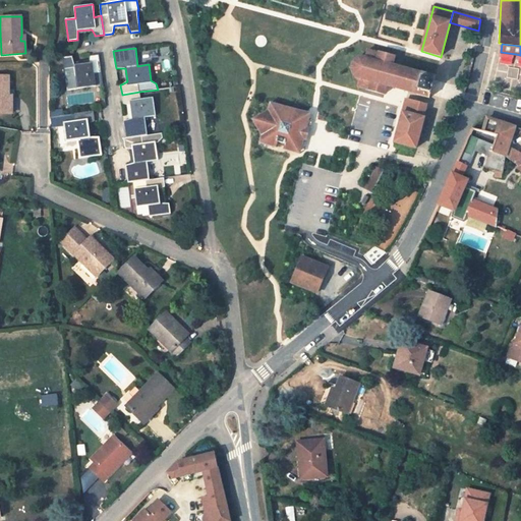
[(379,53),(367,50),(365,58),(364,58),(360,58),(359,58),(358,58),(358,59),(356,59),(354,61),(353,61),(352,63),(353,63),(352,65),(352,67),(351,67),(351,69),(352,69),(352,71),(354,74),(355,76),(355,75),(357,77),(359,77),(359,78),(360,79),(358,87),(368,90),(368,91),(385,95),(387,85),(417,94),(416,95),(429,98),(431,93),(430,93),(431,92),(429,91),(431,82),(433,83),(433,81),(436,76),(422,73),(392,65),(395,57),(379,53)]
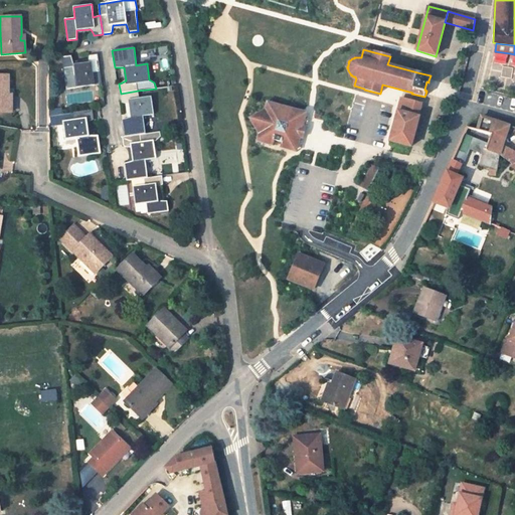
[(100,72),(98,54),(88,55),(89,62),(73,64),(72,55),(61,57),(65,90),(95,86),(94,73),(100,72)]
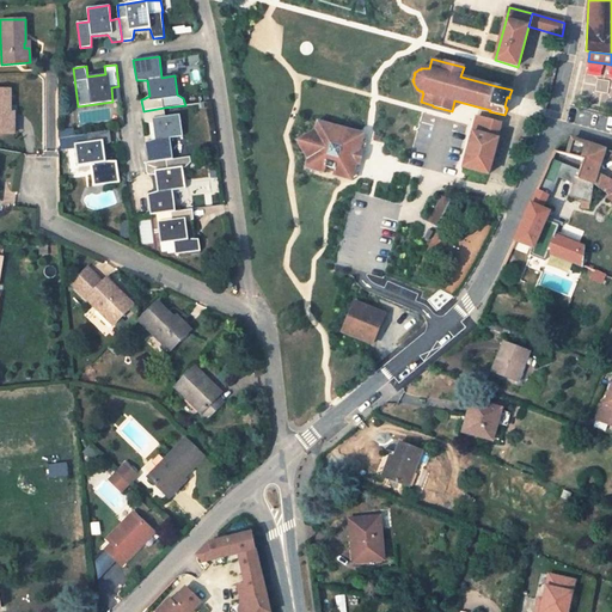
[(121,101),(118,86),(111,87),(112,102),(121,101)]
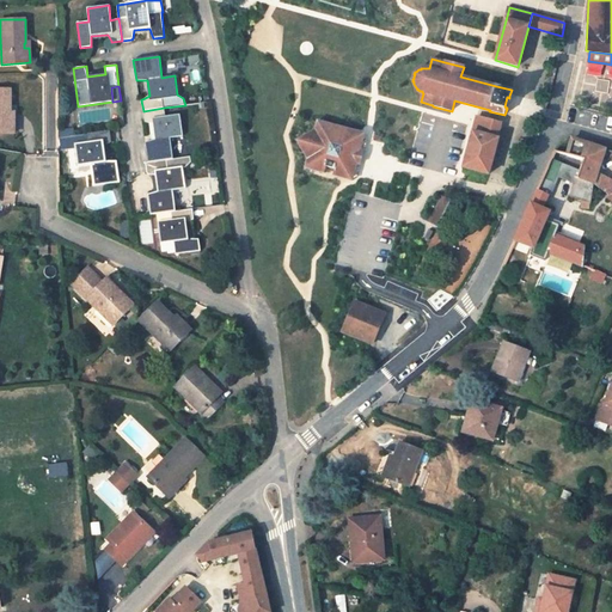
[(11,90),(0,89),(0,133),(14,133),(13,117),(8,117),(8,114),(11,112),(11,90)]
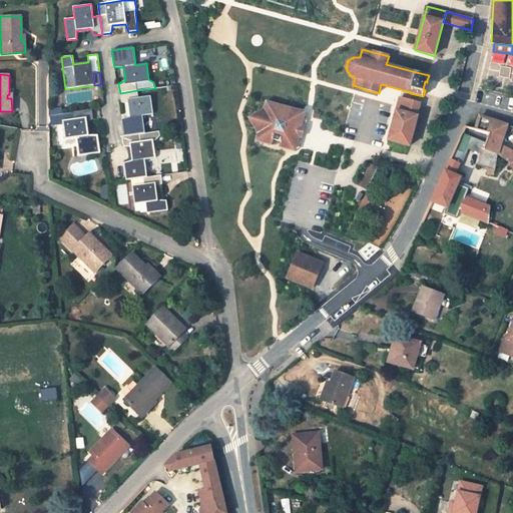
[(120,93),(121,100),(121,101),(121,102),(122,102),(128,103),(130,116),(121,119),(124,136),(139,134),(145,133),(142,115),(153,114),(150,96),(138,98),(137,90),(120,93)]
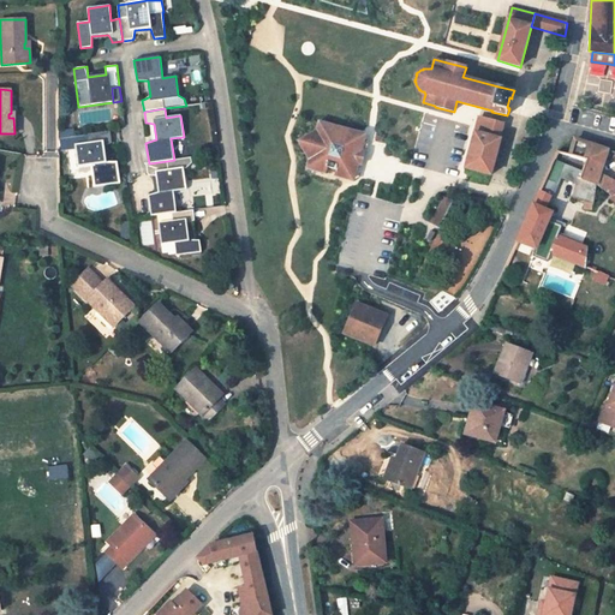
[(499,123),(479,118),(476,133),(466,168),(491,175),(501,139),(503,131),(497,129),(499,123)]
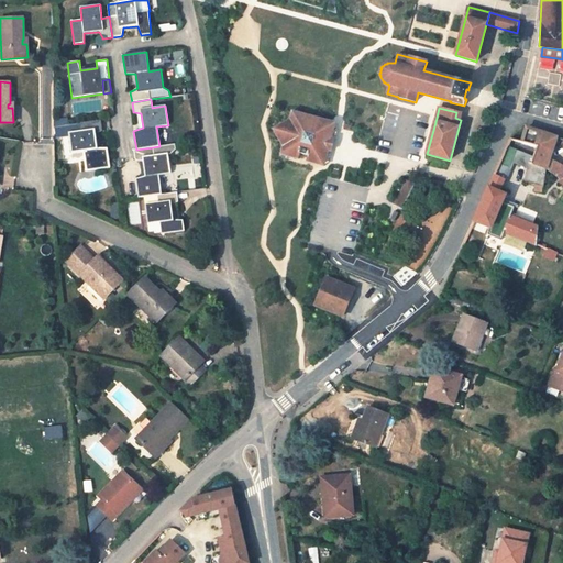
[(330,143),(331,139),(334,128),(330,127),(331,122),(321,120),(319,121),(318,120),(316,119),(313,118),(311,117),(309,118),(308,118),(306,116),(296,112),(295,117),(291,116),(290,119),(283,147),(282,151),(286,152),(285,156),(298,159),(300,154),(308,155),(307,162),(320,165),(321,161),(324,162),(328,151),(330,143)]
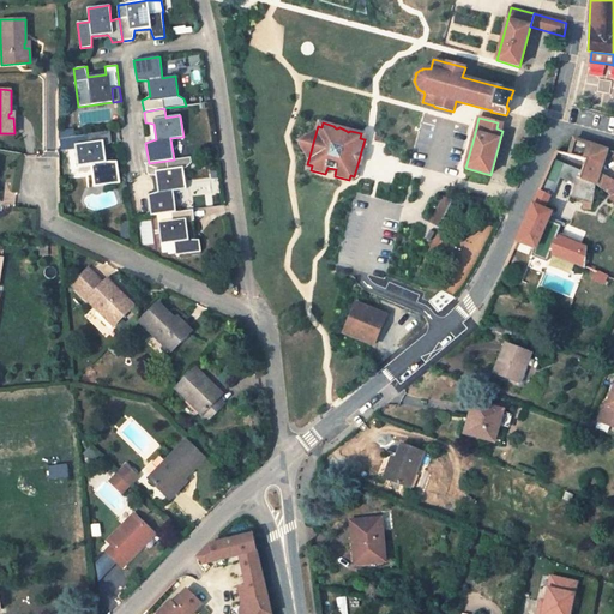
[(110,142),(112,140),(110,131),(83,134),(84,144),(76,145),(76,149),(78,167),(91,164),(94,186),(120,182),(116,162),(106,162),(103,146),(110,143),(110,142)]
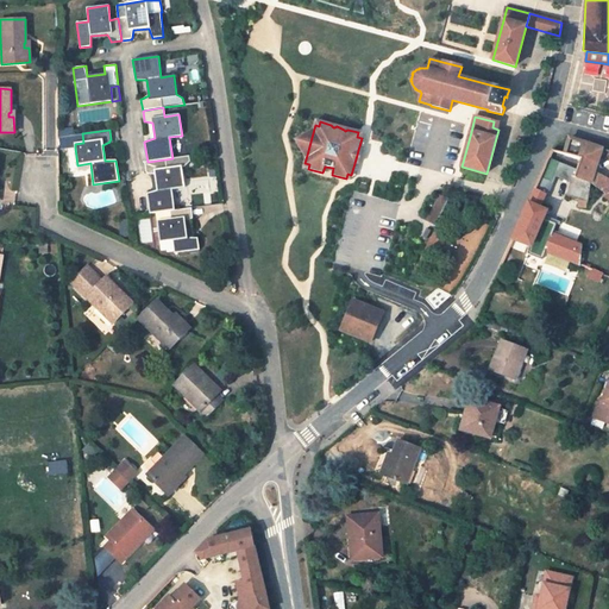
[(73,135),(61,137),(61,148),(66,148),(75,148),(75,144),(83,143),(82,133),(73,135)]
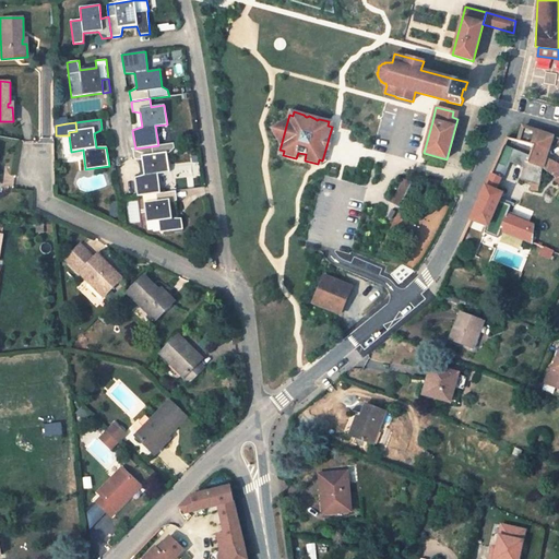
[(523,127),(519,141),(533,145),(527,163),(526,164),(542,168),(545,158),(552,137),(523,127)]
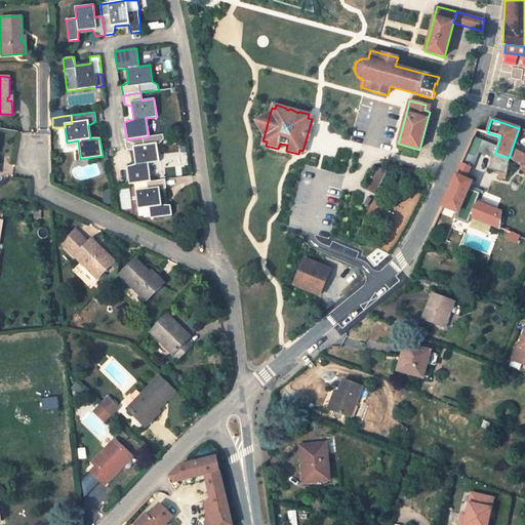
[(476,129),(473,136),(469,145),(474,147),(492,153),(492,152),(495,153),(500,136),(487,132),(476,129)]
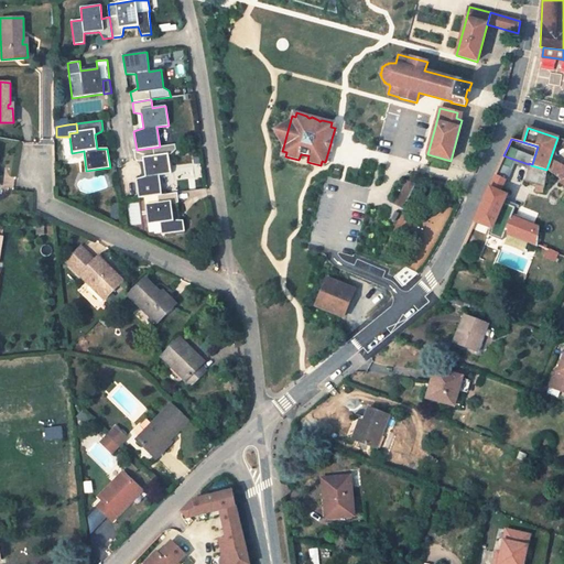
[(169,153),(169,155),(171,154),(175,150),(175,144),(160,147),(153,148),(154,155),(169,153)]
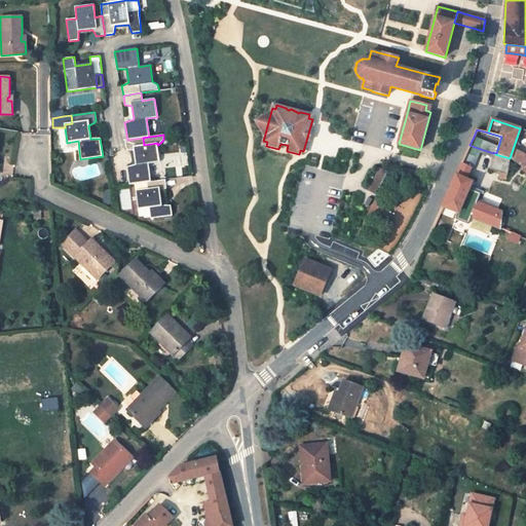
[(127,140),(124,140),(126,148),(126,149),(127,150),(134,151),(136,164),(126,167),(129,185),(135,184),(147,182),(151,182),(148,163),(159,162),(157,145),(157,143),(144,145),(143,138),(127,140)]
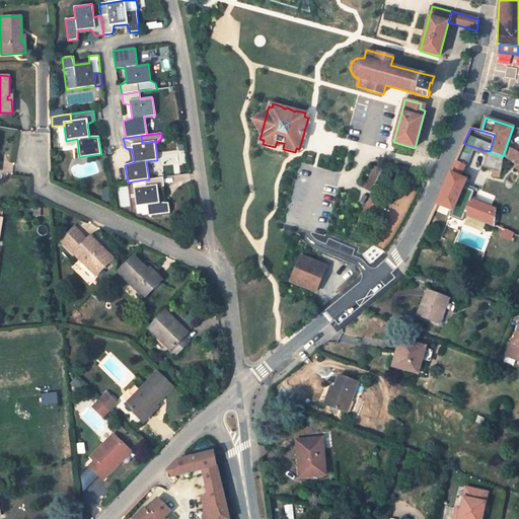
[(517,166),(518,167),(518,166),(518,153),(506,147),(503,156),(517,166)]
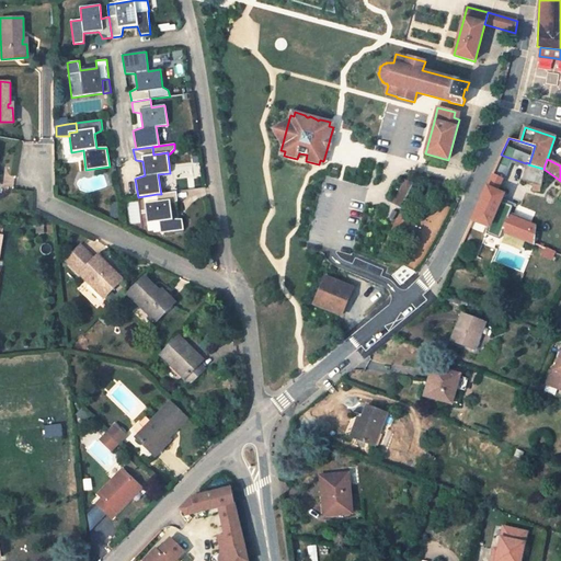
[(539,192),(544,169),(528,164),(529,163),(526,162),(526,163),(523,181),(534,184),(533,191),(539,192)]
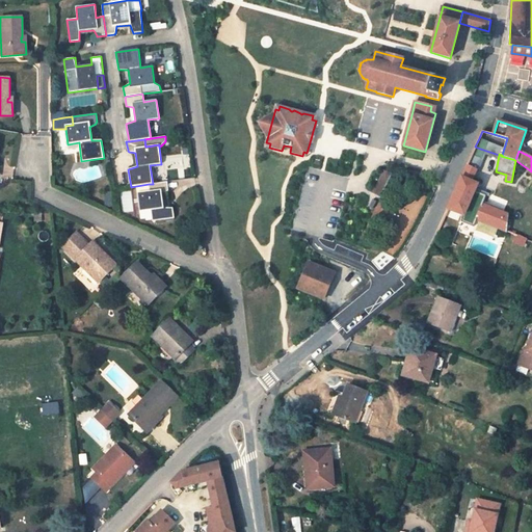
[(461,178),(472,182),(477,169),(467,165),(461,178)]
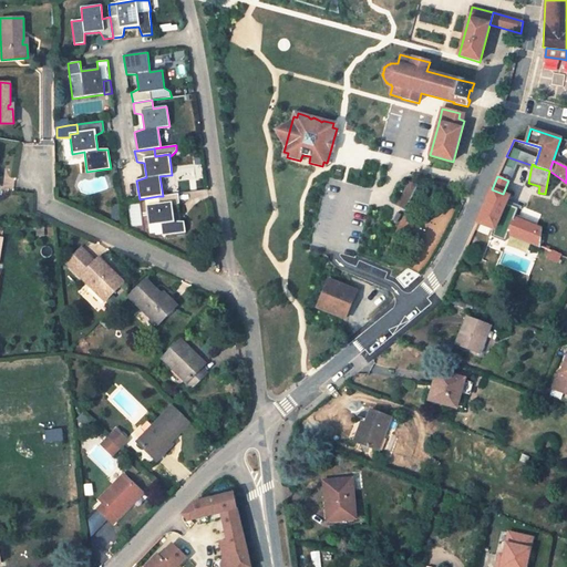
[(398,205),(405,209),(418,186),(410,182),(398,205)]
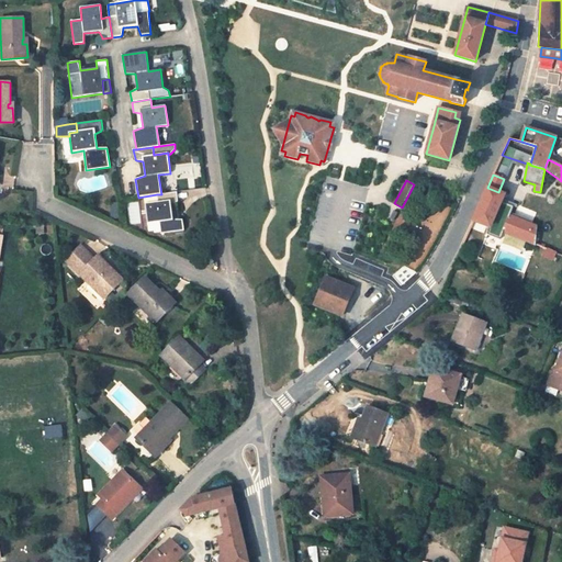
[(509,217),(502,215),(510,198),(487,188),(473,221),(503,232),(509,217)]
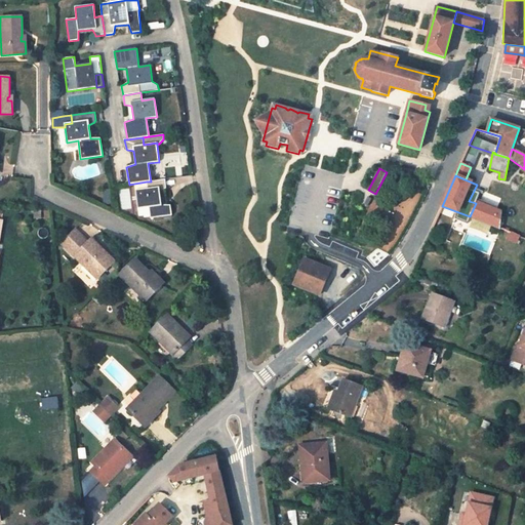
[(165,178),(151,182),(147,182),(148,189),(135,190),(137,209),(149,208),(151,218),(172,215),(170,205),(162,205),(160,192),(166,189),(166,188),(165,178)]
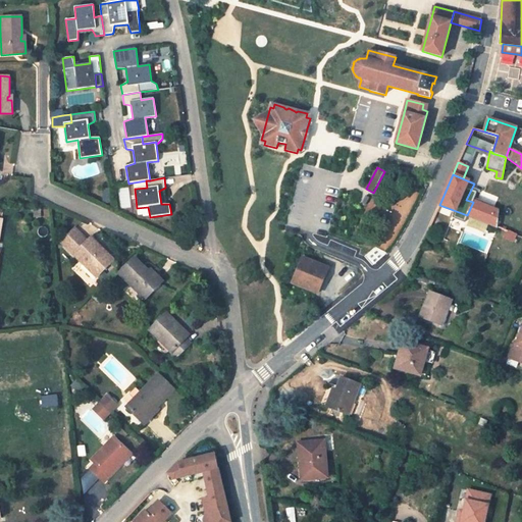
[(134,183),(135,189),(147,188),(146,180),(134,183)]
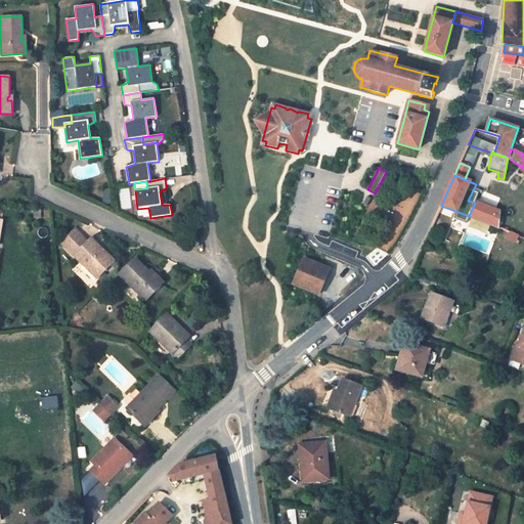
[(475,203),(469,216),(488,224),(495,209),(475,203)]
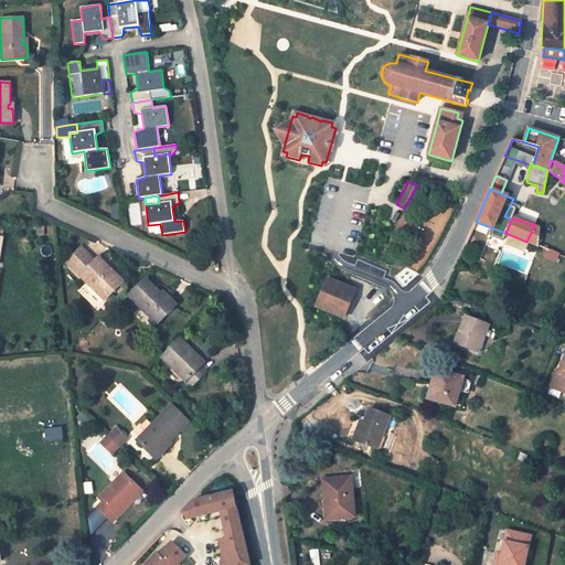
[(505,233),(476,222),(473,227),(503,240),(505,233)]
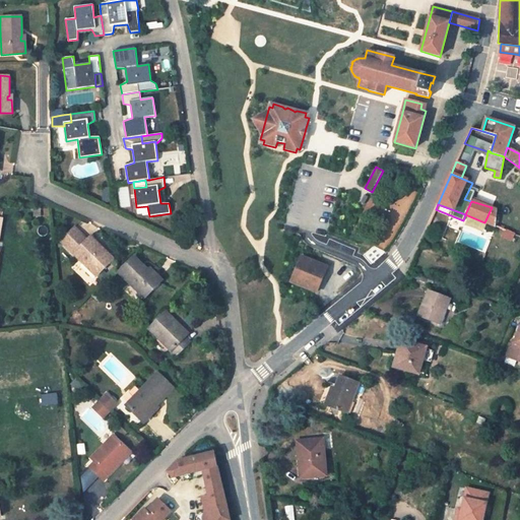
[(495,226),(497,209),(492,207),(484,222),(495,226)]
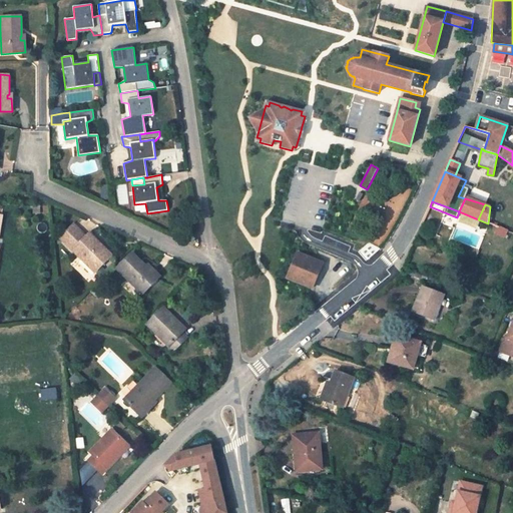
[(80,231),(73,224),(60,237),(67,244),(80,231)]
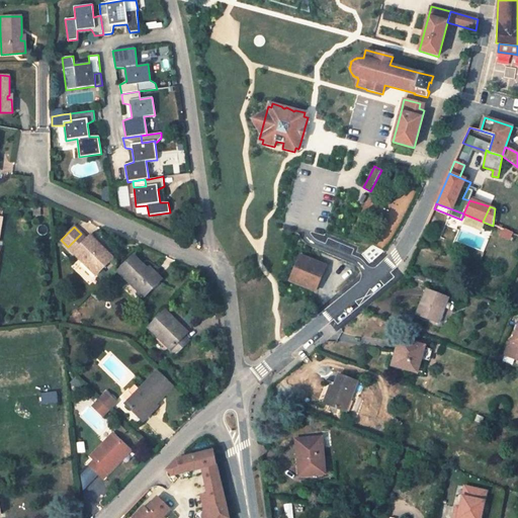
[(510,241),(513,233),(504,230),(501,238),(510,241)]
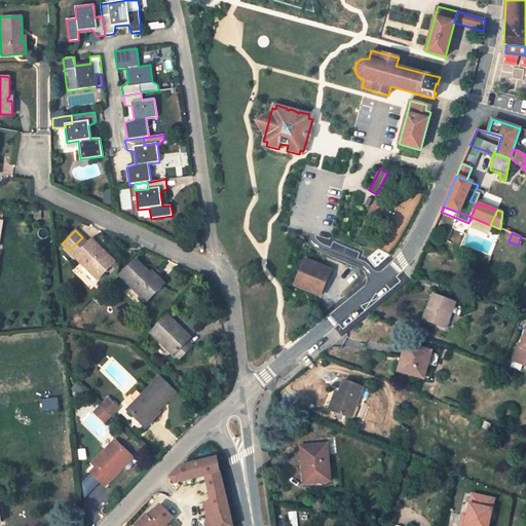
[(91,239),(88,242),(82,237),(69,251),(98,278),(113,263),(103,253),(104,251),(91,239)]
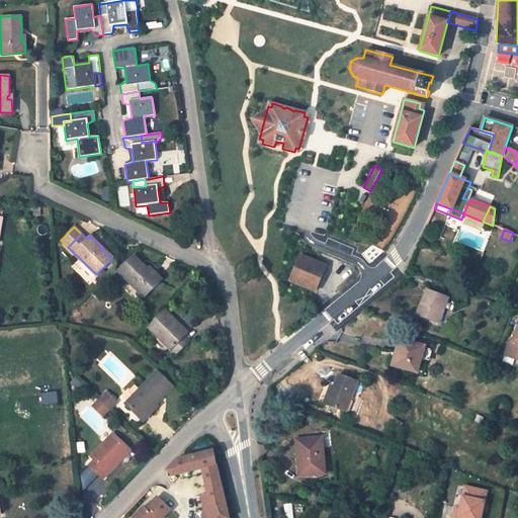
[(147,269),(133,255),(117,271),(144,296),(161,279),(152,270),(149,273),(146,270),(147,269)]
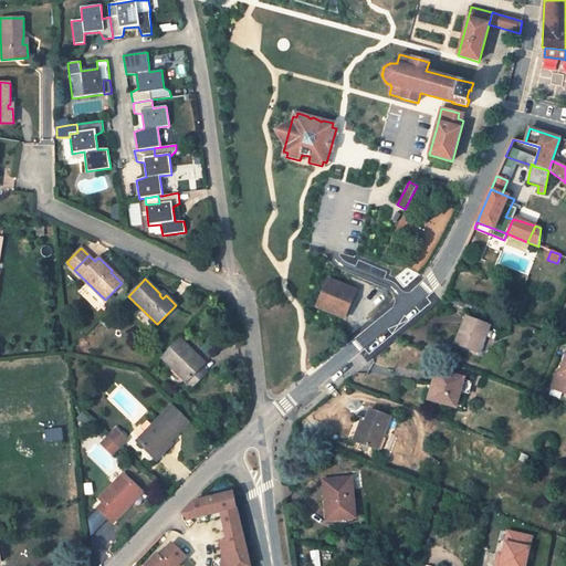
[(316,306),(345,317),(356,291),(327,280),(316,306)]
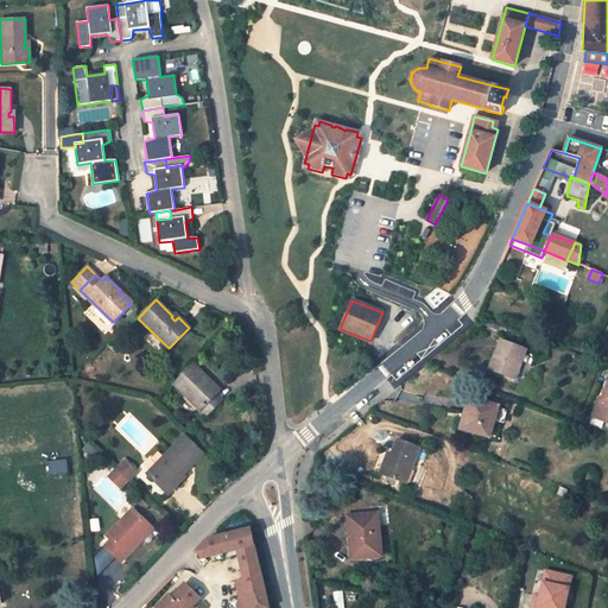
[(127,322),(121,317),(115,324),(120,329),(127,322)]
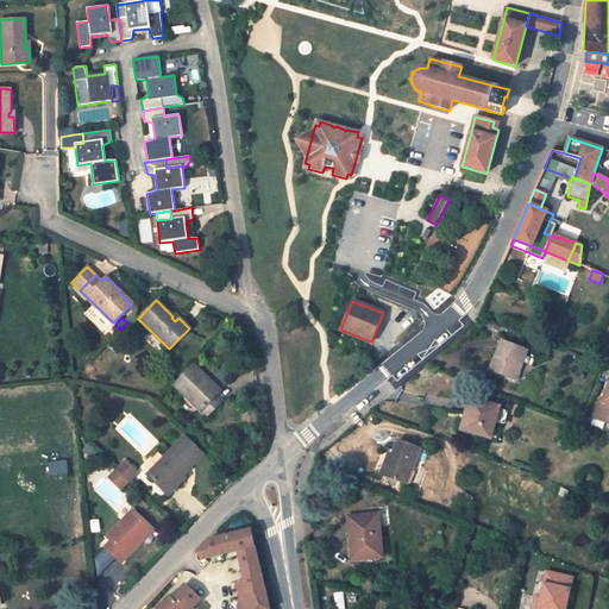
[(482,324),(500,331),(501,327),(483,320),(482,324)]
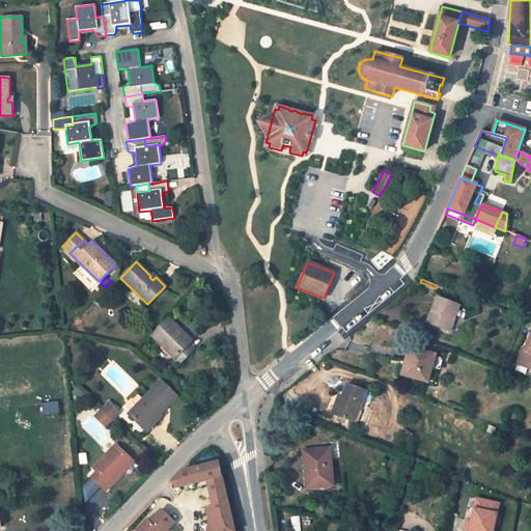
[(451,315),(454,316),(459,305),(438,297),(427,323),(446,330),(451,315)]
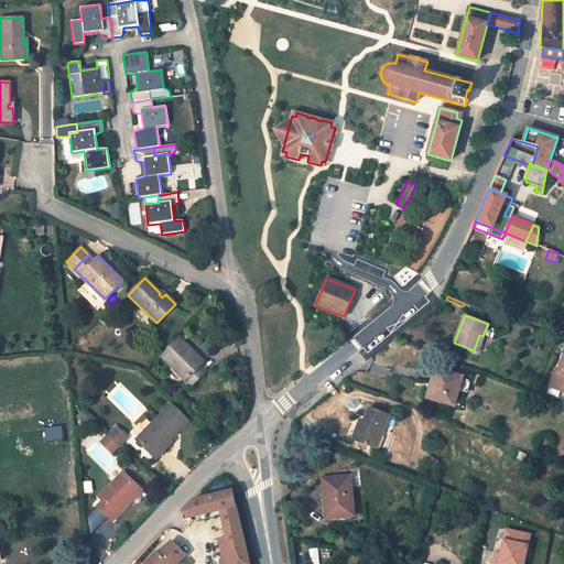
[(180,337),(161,356),(192,387),(206,372),(199,366),(203,364),(191,351),(193,350),(180,337)]
